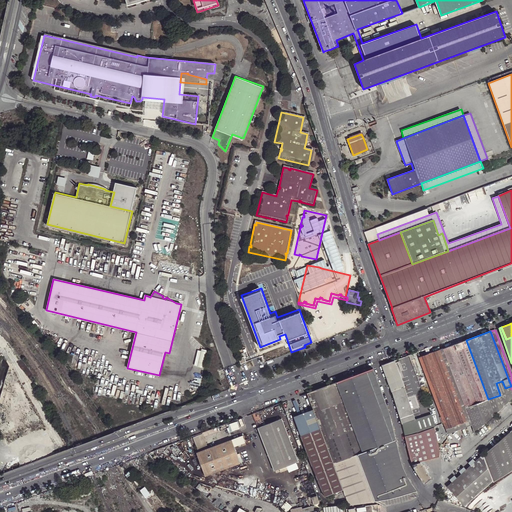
[(465,408),(488,399),(466,340),(443,349),(465,408)]
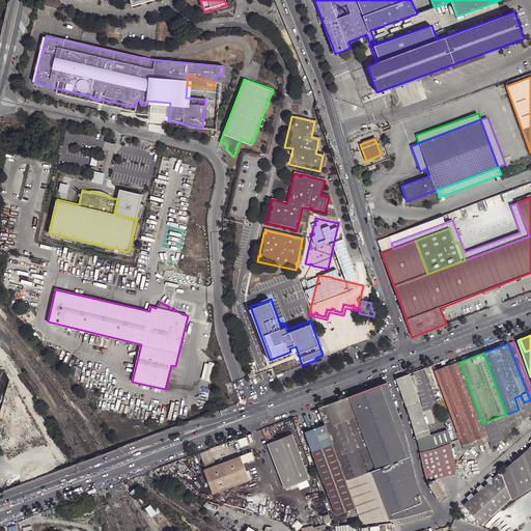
[(206,362),(201,379),(212,382),(216,365),(206,362)]
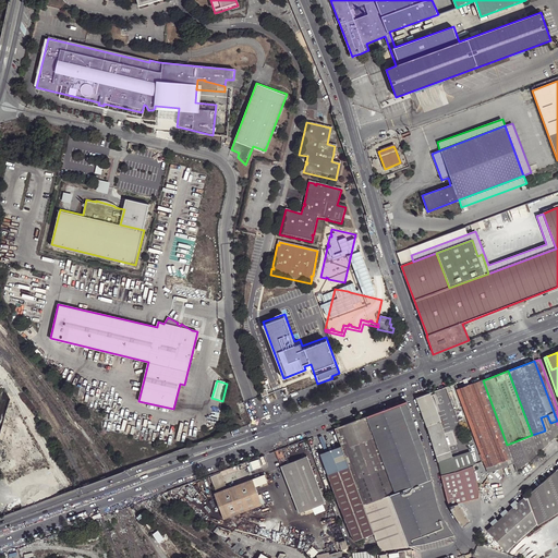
[(512,458),(507,445),(483,380),(457,390),(486,468),(512,458)]
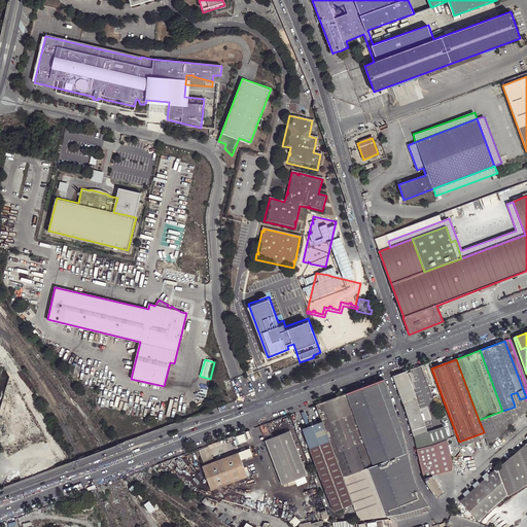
[(406,371),(393,376),(403,402),(405,406),(412,425),(417,449),(430,447),(447,440),(449,440),(444,426),(428,432),(416,397),(406,371)]
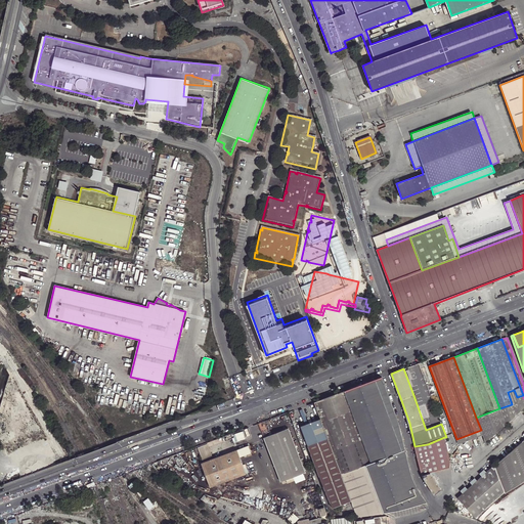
[(382,378),(344,391),(362,439),(372,463),(405,450),(399,426),(382,378)]
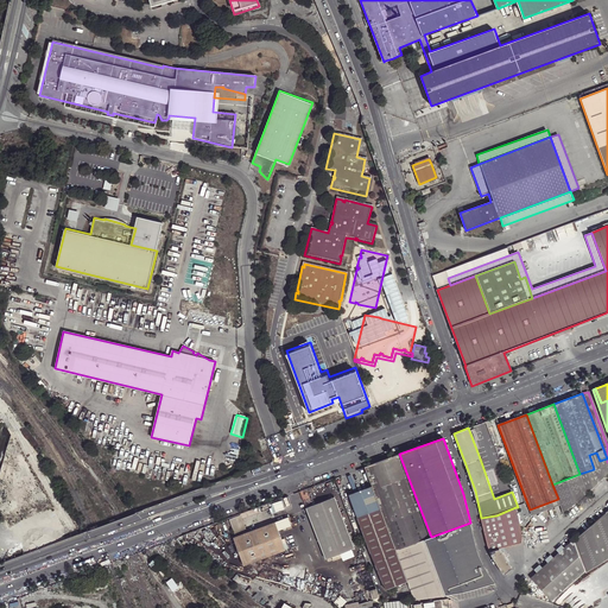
[(599,482),(607,472),(607,462),(607,458),(600,461),(596,453),(589,455),(594,469),(580,474),(587,493),(599,482)]
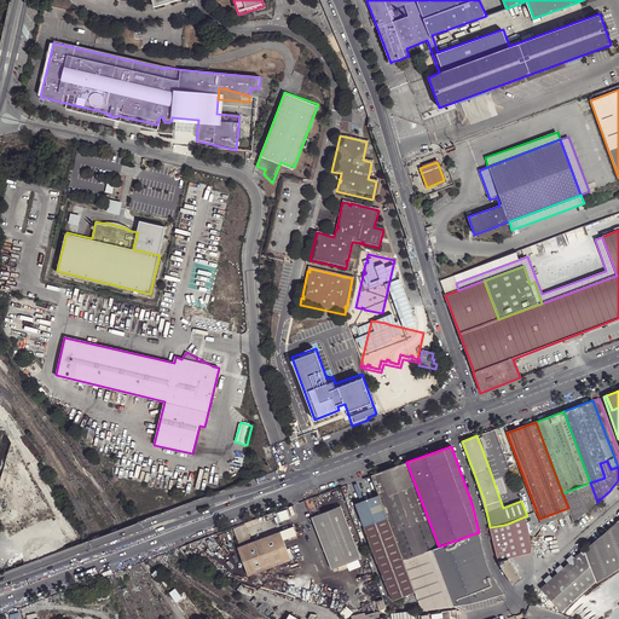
[(406,462),(371,475),(379,496),(393,531),(428,519),(406,462)]
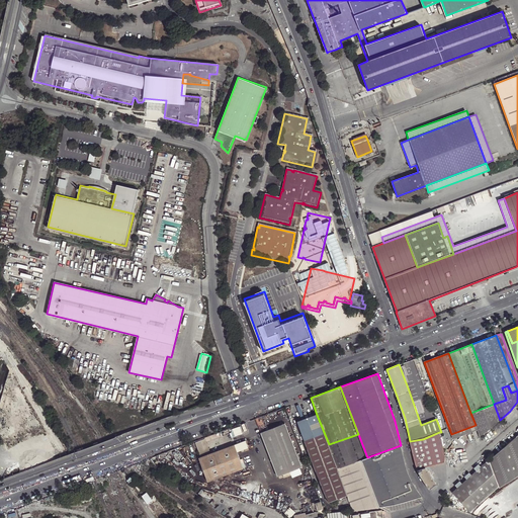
[(25,389),(21,391),(44,429),(48,427),(25,389)]
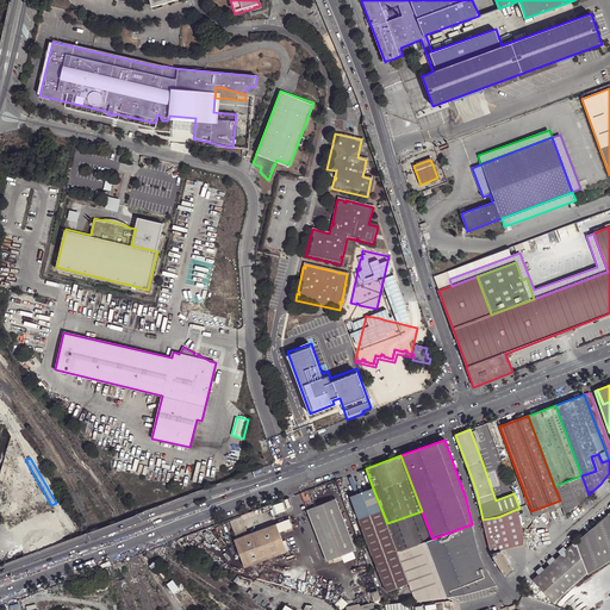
[(565,514),(589,495),(582,475),(554,486),(560,500),(562,505),(565,514)]
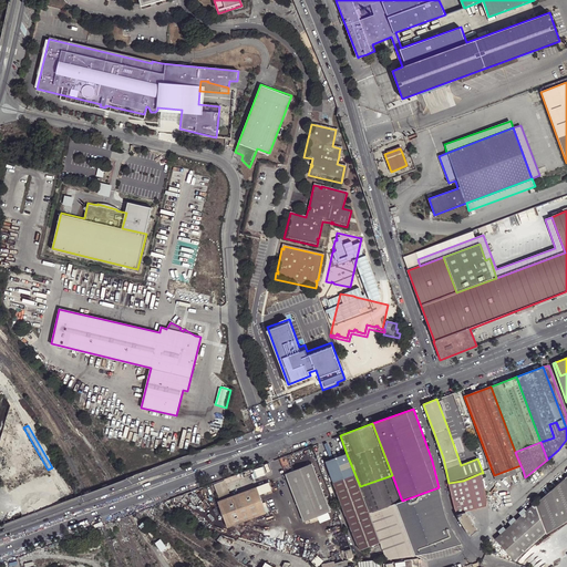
[(360,486),(347,454),(326,462),(347,518),(359,549),(380,542),(369,513),(360,486)]
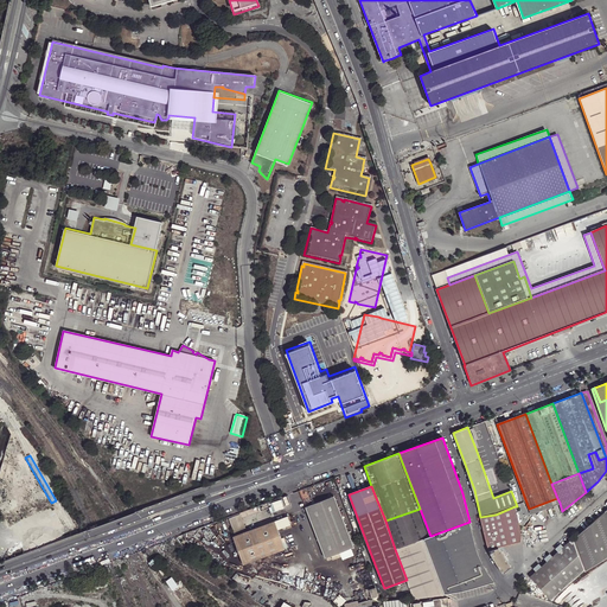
[(306,489),(299,491),(306,508),(312,504),(306,489)]
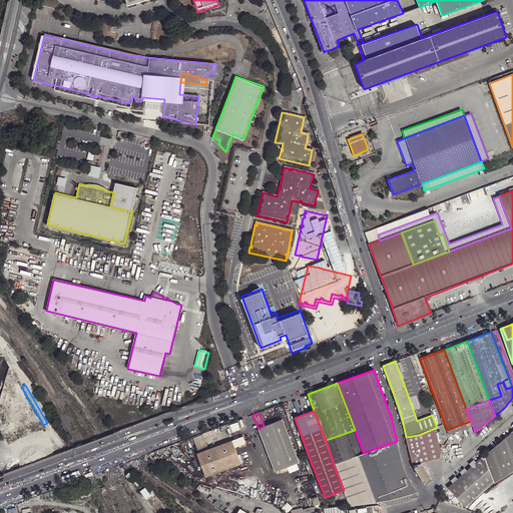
[(226,424),(228,428),(229,432),(239,429),(239,428),(244,425),(241,419),(226,424)]
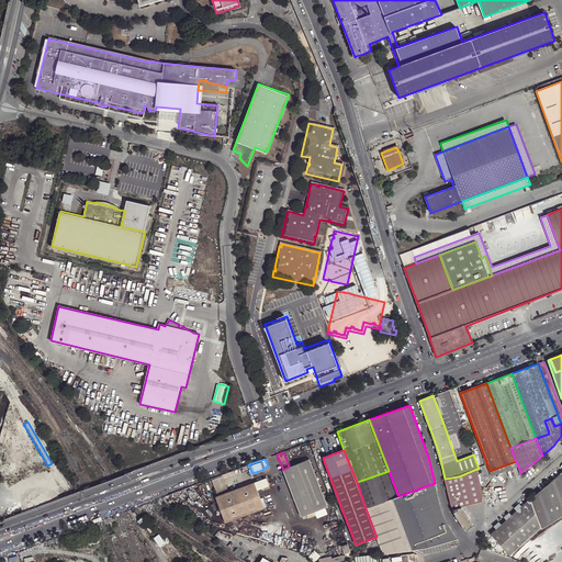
[(289,467),(283,470),(301,516),(302,516),(303,519),(307,517),(306,514),(327,506),(308,459),(289,467)]
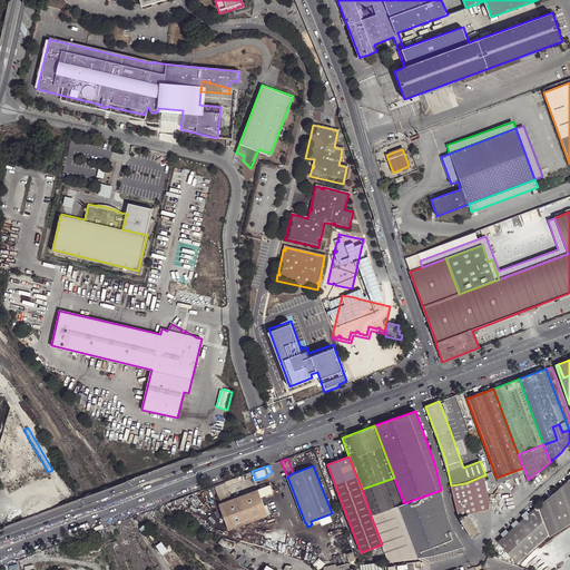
[(499,483),(526,472),(523,468),(497,478),(499,483)]
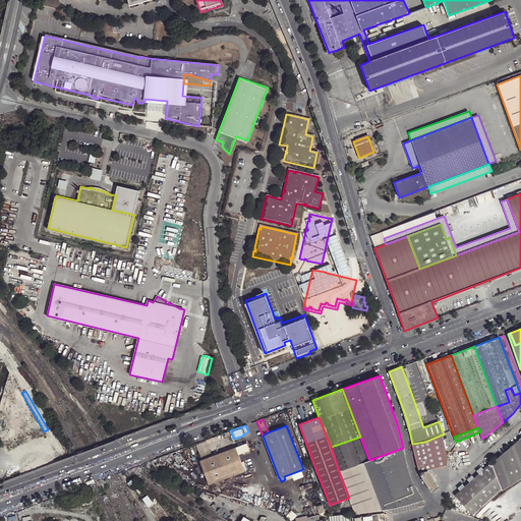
[(425,442),(412,444),(419,473),(424,483),(429,491),(438,487),(427,470),(446,465),(443,453),(447,452),(442,435),(425,442)]
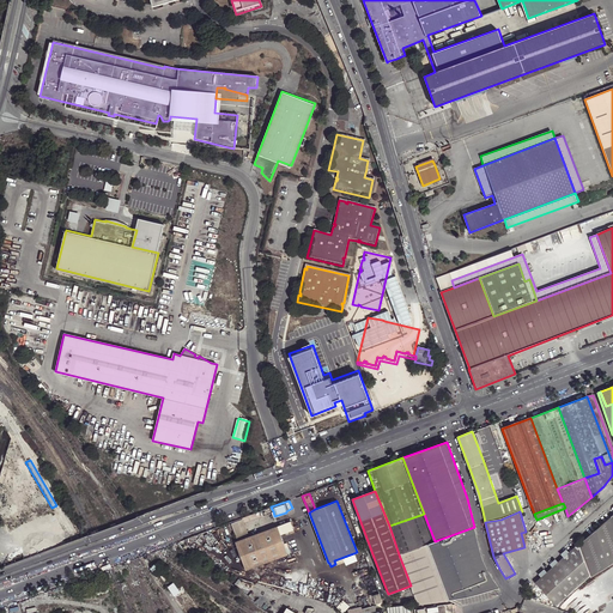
[(424,514),(389,526),(399,554),(435,541),(424,514)]
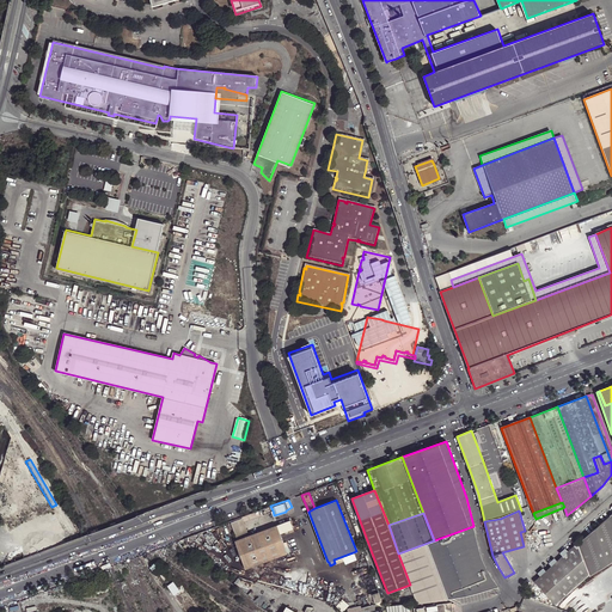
[(246,569),(287,552),(277,525),(249,536),(244,521),(250,519),(249,514),(242,516),(243,518),(234,521),(233,521),(233,522),(232,524),(232,526),(237,539),(236,540),(246,569)]
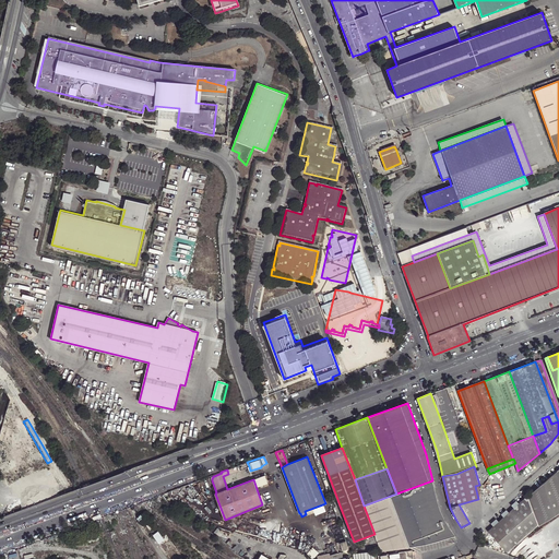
[(538,525),(539,526),(558,513),(558,470),(527,498),(538,525)]
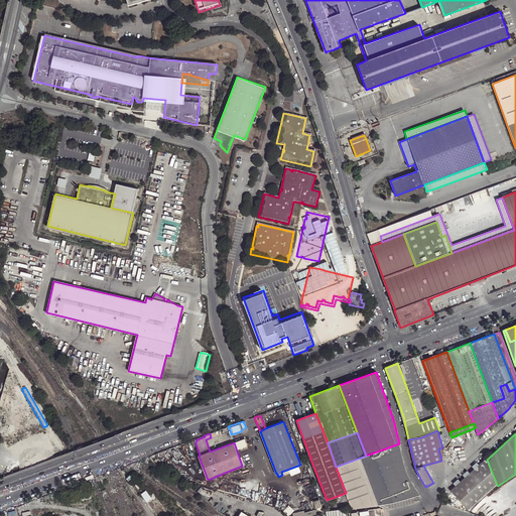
[(351,506),(352,508),(382,504),(394,502),(410,498),(408,491),(415,489),(409,479),(404,467),(399,443),(366,456),(336,467),(346,493),(349,500),(351,506)]
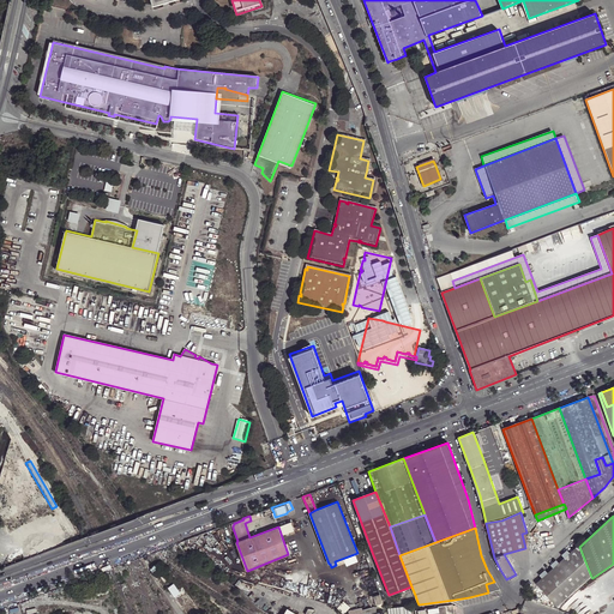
[(557,606),(591,577),(579,547),(536,584),(557,606)]
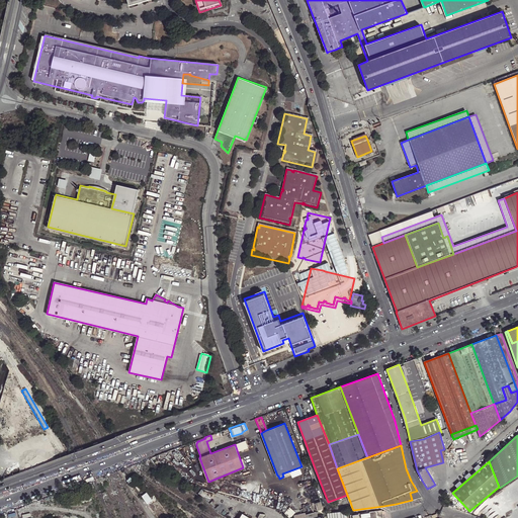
[(306,484),(312,481),(309,472),(303,476),(306,484)]
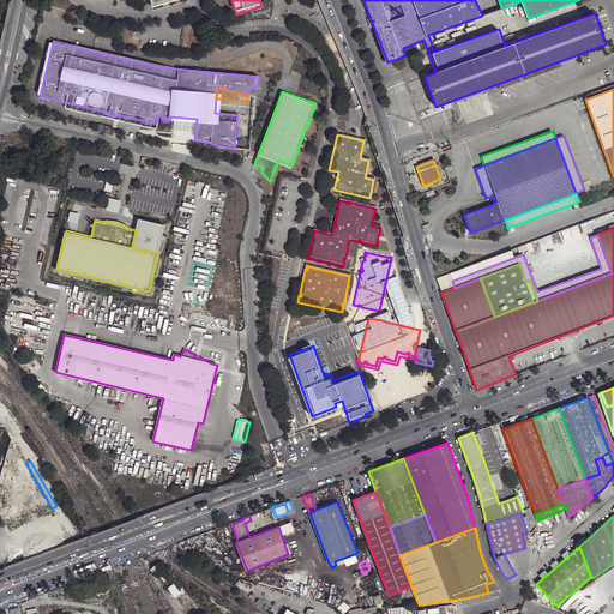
[(500,589),(494,582),(486,584),(488,593),(495,590),(500,589)]
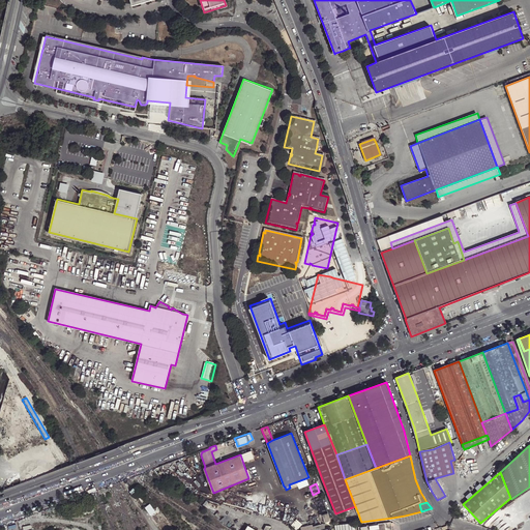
[(149,514),(150,513),(153,511),(151,508),(148,504),(144,506),(149,514)]
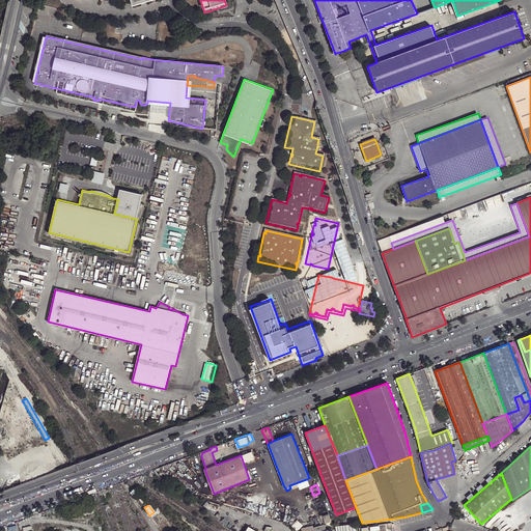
[(78,513),(79,515),(80,518),(94,512),(91,506),(78,511),(78,513)]
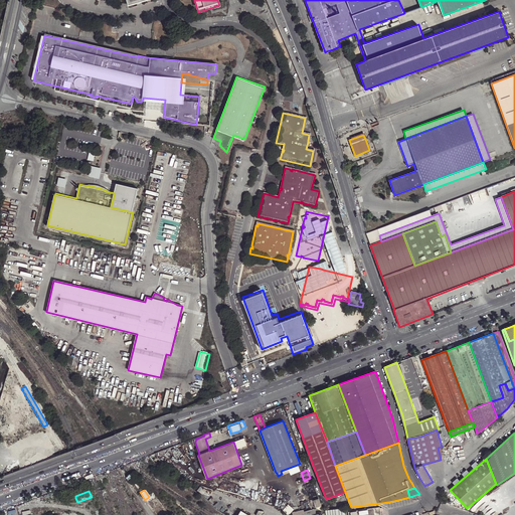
[(146,499),(148,502),(155,496),(152,491),(147,494),(149,497),(146,499)]
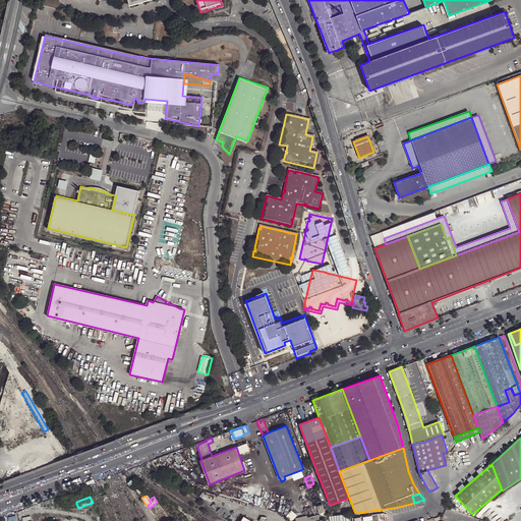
[(157,502),(150,508),(149,508),(158,520),(167,520),(170,519),(157,502)]
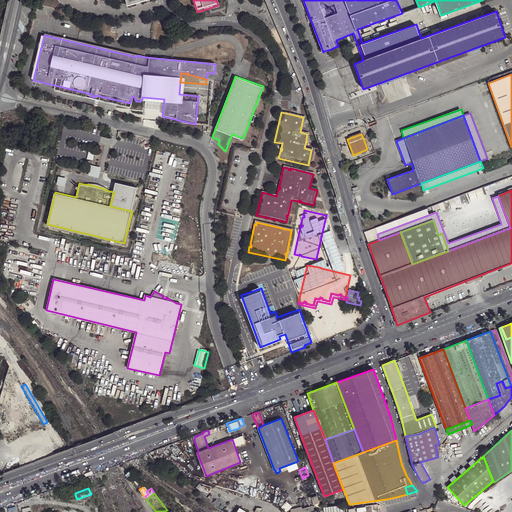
[(319,502),(316,495),(310,497),(311,498),(311,500),(313,504),(319,502)]
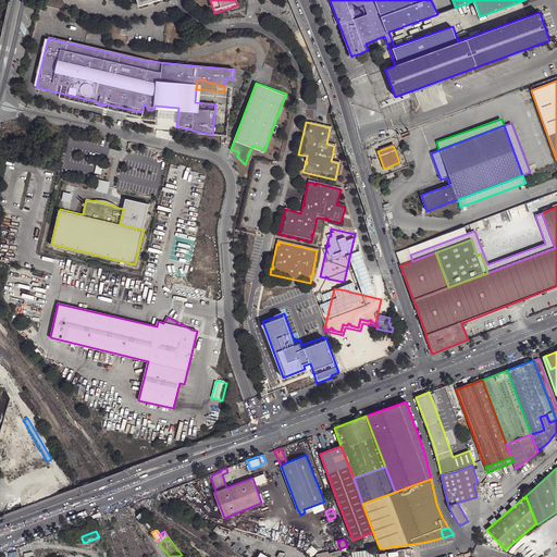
[(342,555),(339,548),(317,554),(314,545),(306,547),(308,556),(314,555),(314,556),(346,556),(346,554),(342,555)]
